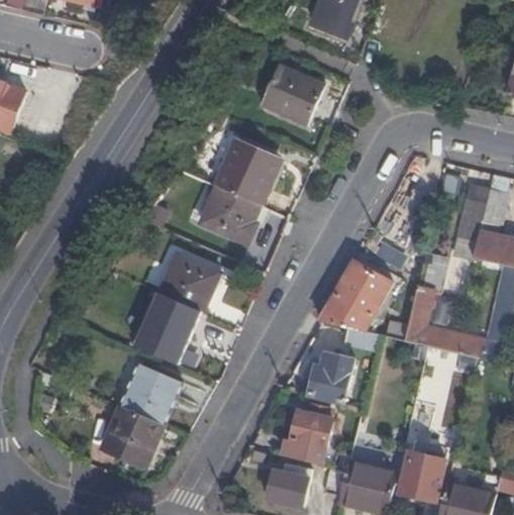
[(5,0),(4,5),(21,9),(23,0),(5,0)]
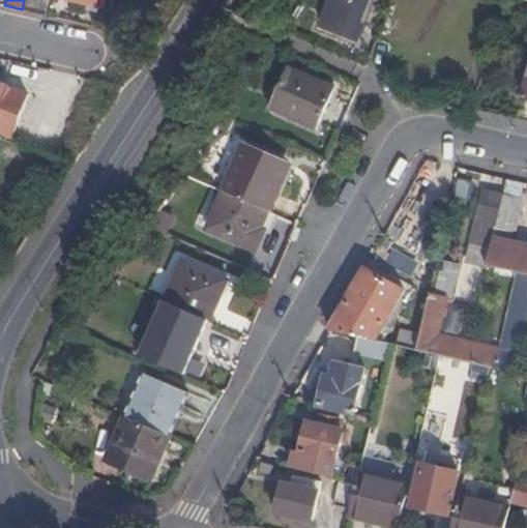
[(24,0),(22,9),(41,15),(45,0),(24,0)]
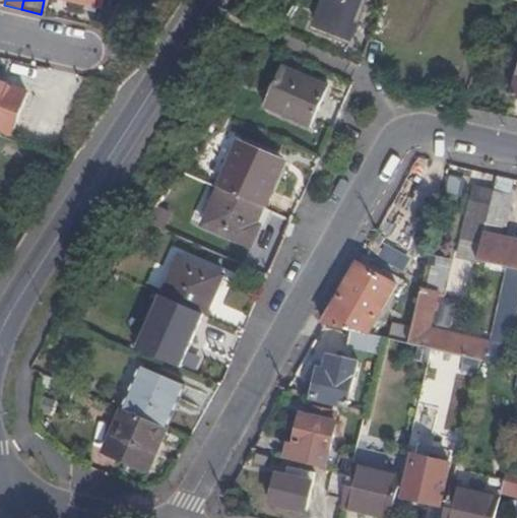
[(347,39),(363,0),(326,0),(317,25),(347,39)]
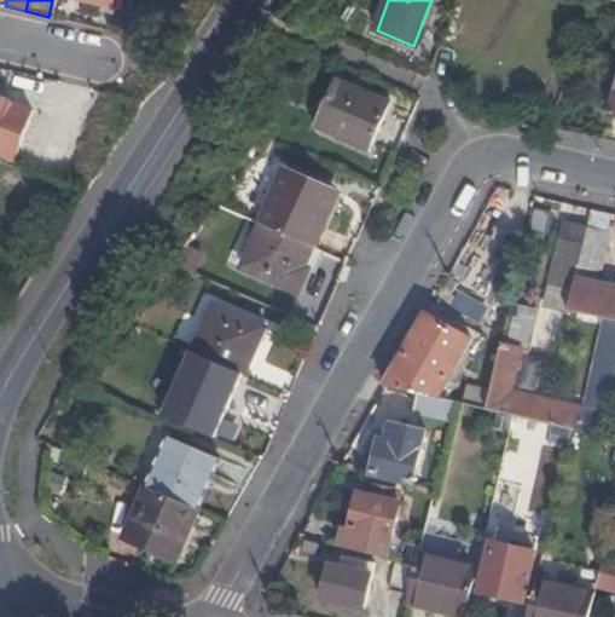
[(570,53),(561,82),(569,85),(579,56),(570,53)]
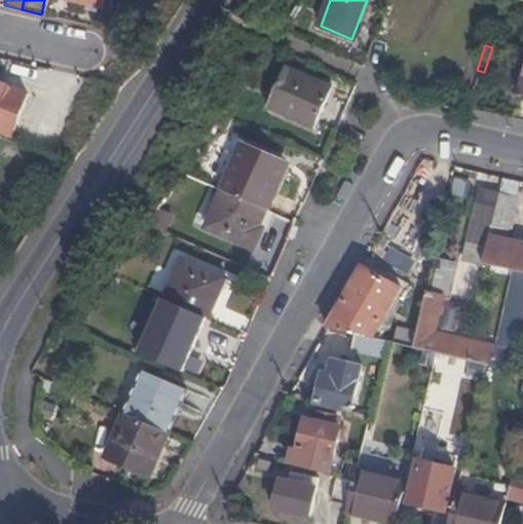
[(0,68),(0,82),(25,91),(29,77),(0,68)]
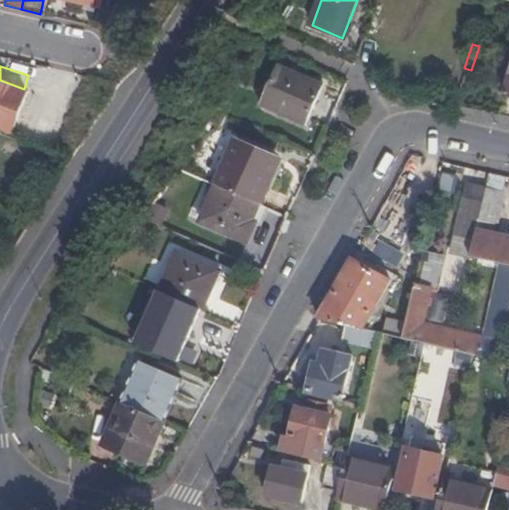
[(303,125),(320,85),(276,66),(259,106),(303,125)]
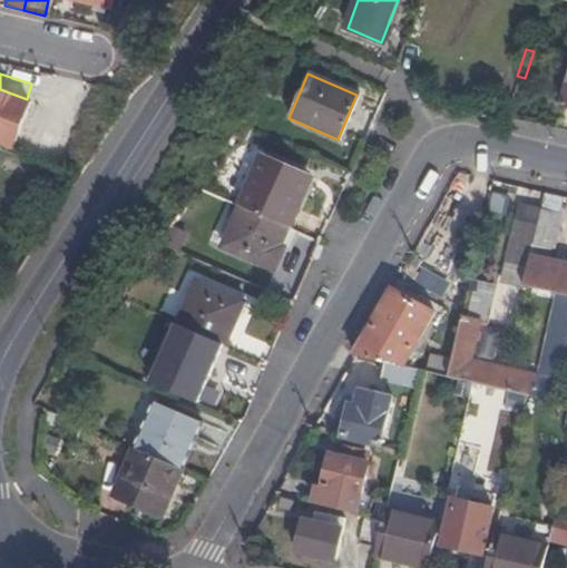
[(27,99),(0,89),(0,142),(10,146),(27,99)]
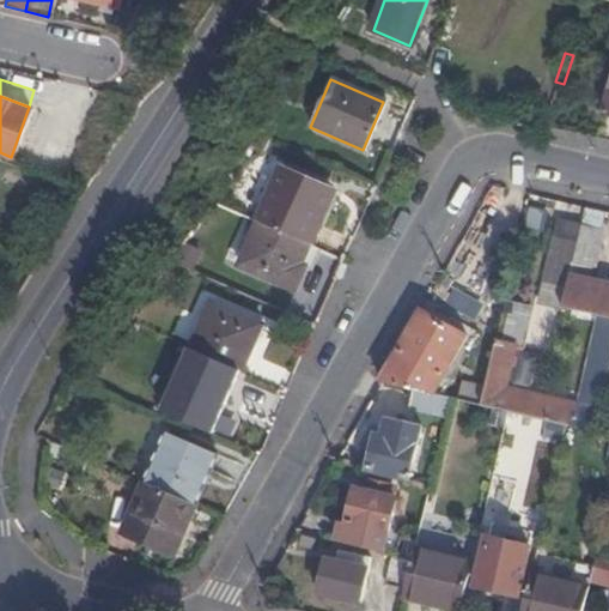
[(280,168),(259,219),(304,241),(318,209),(324,211),(333,191),(280,168)]
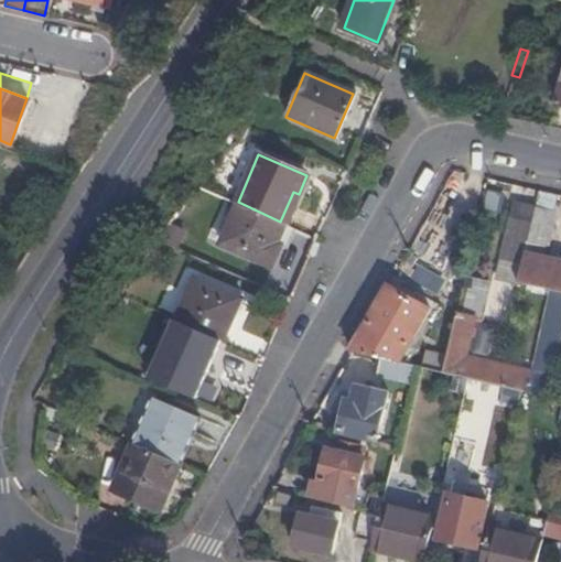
[(274,240),(282,222),(280,222),(238,202),(220,241),(270,263),(279,242),(274,240)]
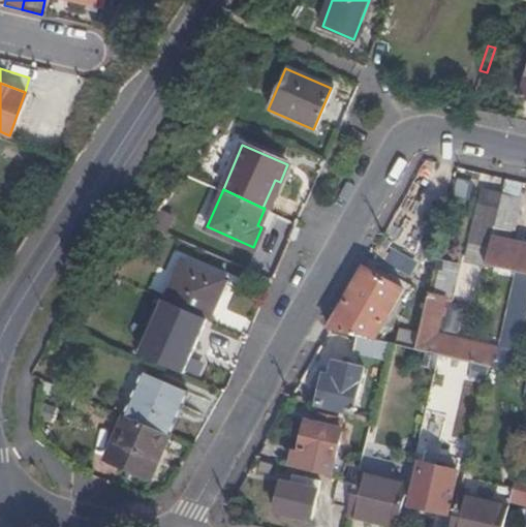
[(478,197),(476,203),(496,206),(499,193),(490,191),(481,189),(478,197)]
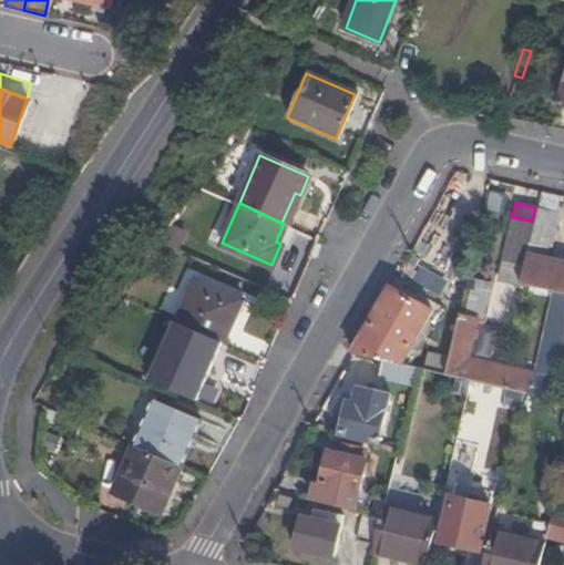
[(554,213),(535,208),(532,221),(526,246),(546,250),(554,213)]
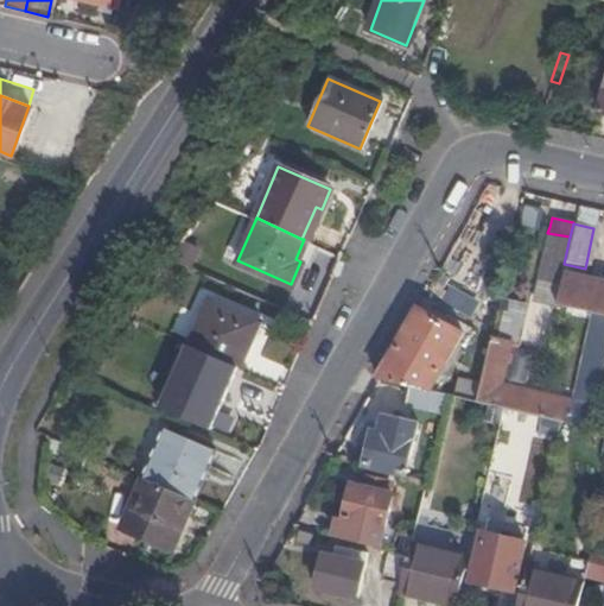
[(559,283),(563,272),(564,264),(570,237),(547,233),(546,233),(536,278),(559,283)]
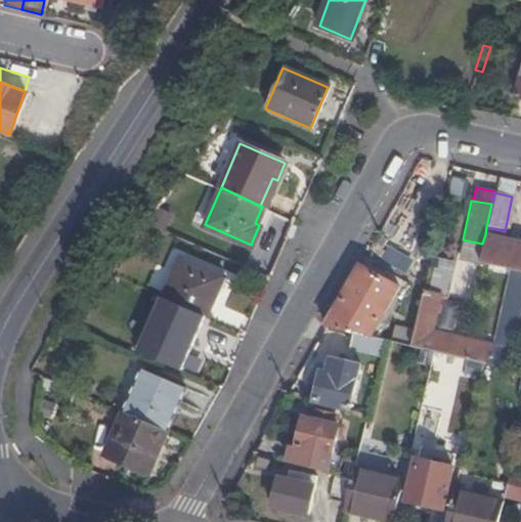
[(520,270),(520,243),(485,234),(482,244),(478,262),(483,263),(476,295),(470,294),(468,305),(492,311),(498,312),(508,268),(515,269),(520,270)]
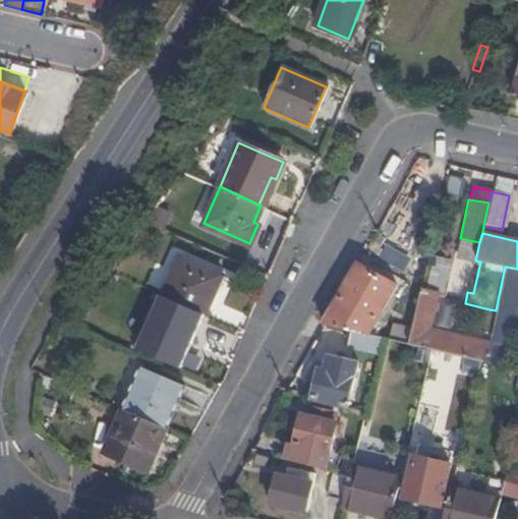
[(202,312),(204,313),(222,274),(178,254),(161,294),(202,312)]
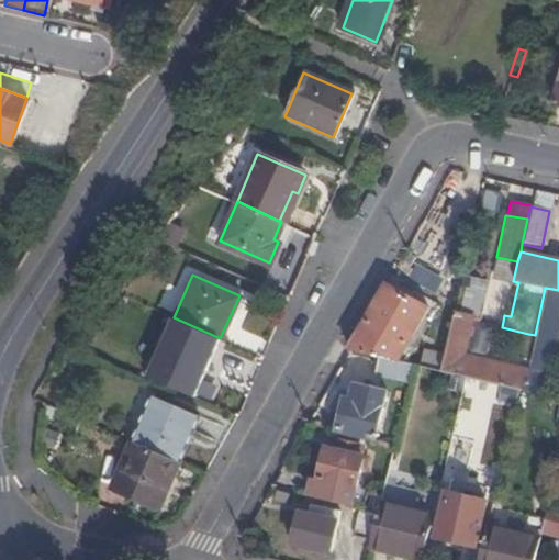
[(427,306),(386,283),(348,349),(383,357),(398,359),(427,306)]
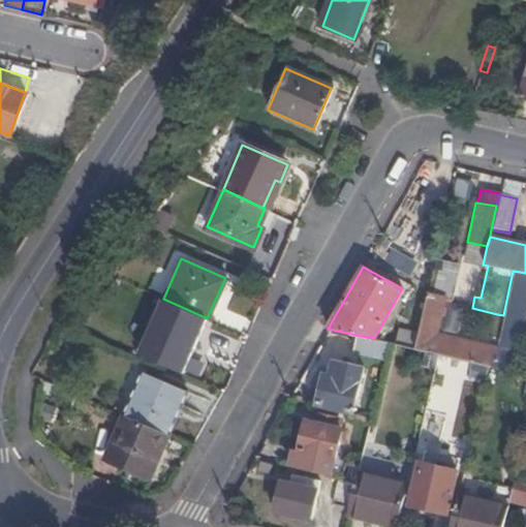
[(503,315),(497,314),(496,321),(507,323),(520,272),(513,271),(503,315)]
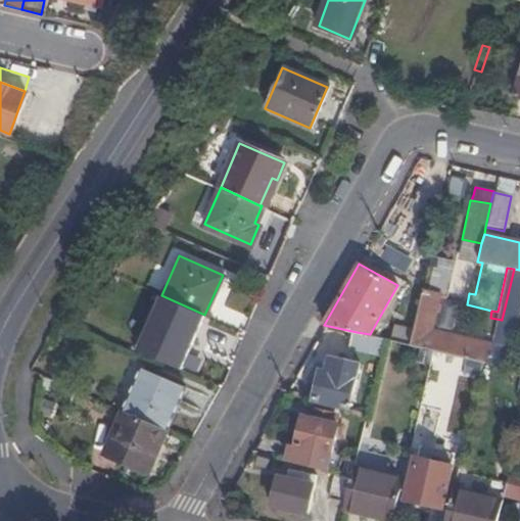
[(438,293),(422,289),(413,329),(410,343),(431,348),(445,351),(451,332),(431,328),(438,293)]
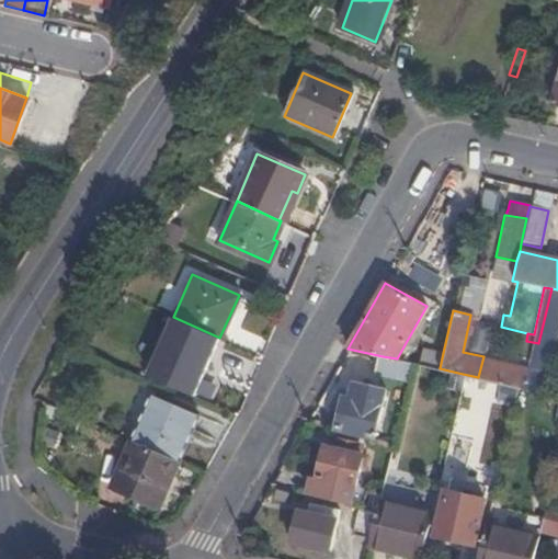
[(192,394),(217,337),(173,317),(170,316),(145,374),(192,394)]
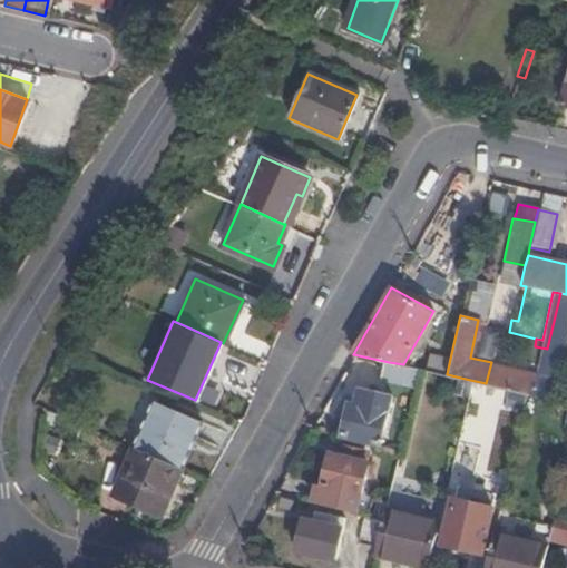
[(430,354),(426,370),(443,374),(447,374),(450,359),(430,354)]
